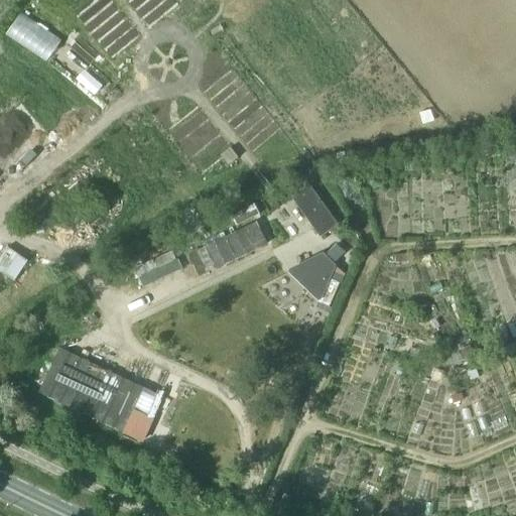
[(311,183),(293,197),(320,235),(339,223),(311,183)]
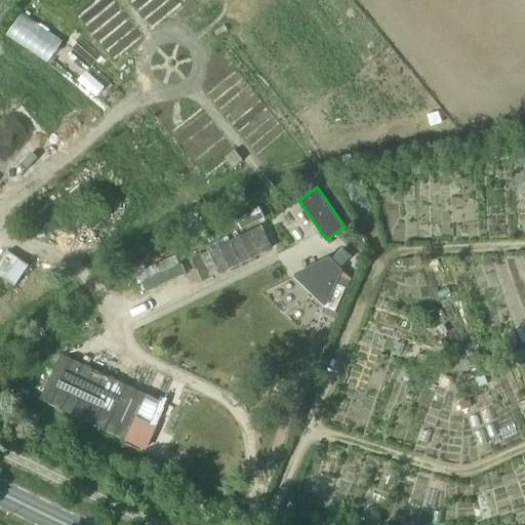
[(258,207),(237,218),(242,228),(264,217),(258,207)]
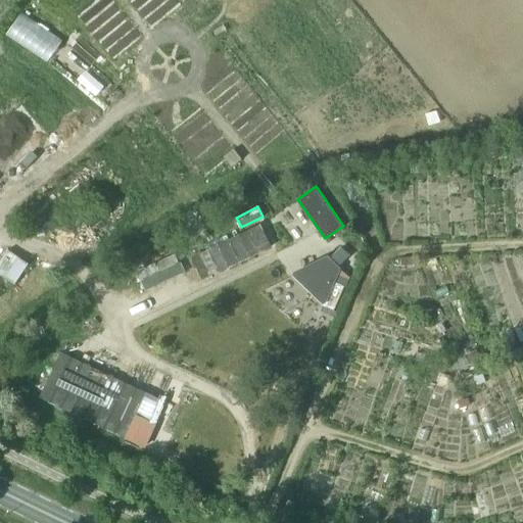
[(271,246),(260,224),(208,249),(219,272),(271,246)]
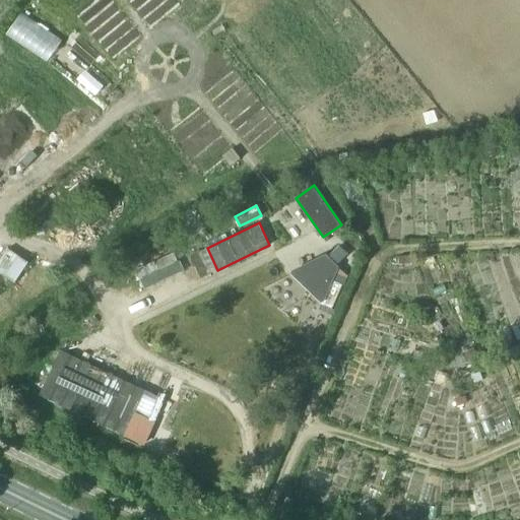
[(211,273),(200,251),(191,256),(201,278),(211,273)]
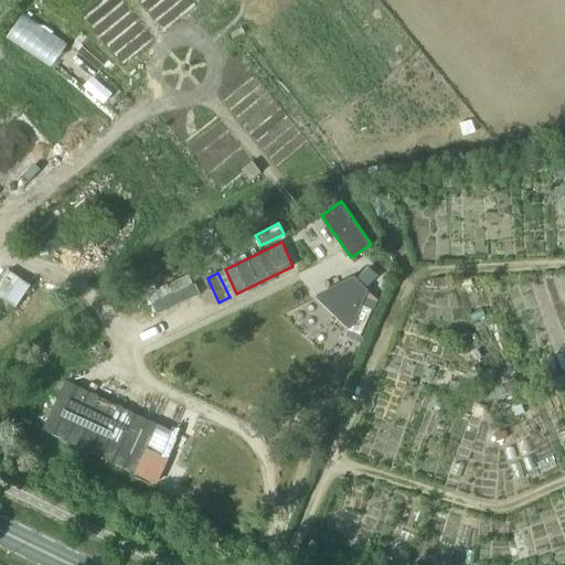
[(434,288),(449,286),(448,277),(433,278),(434,288)]
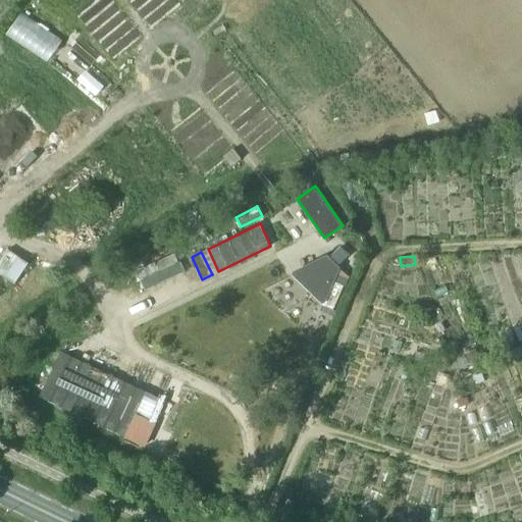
[(323,303),(336,269),(325,258),(293,274),(323,303)]
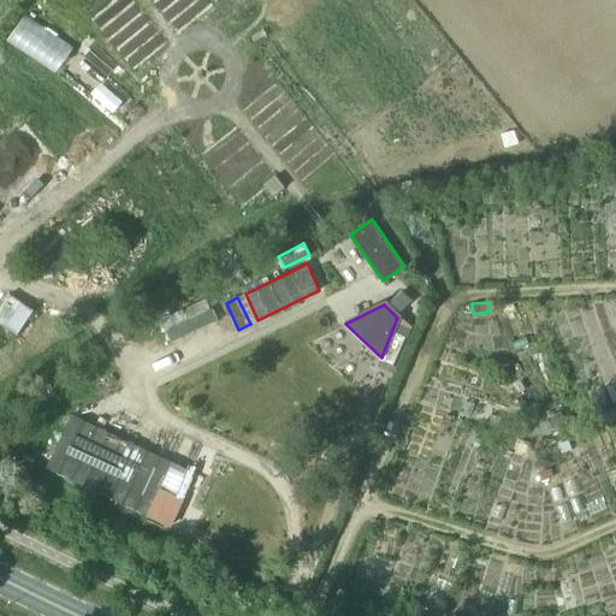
[(394,365),(406,337),(395,332),(383,360),(394,365)]
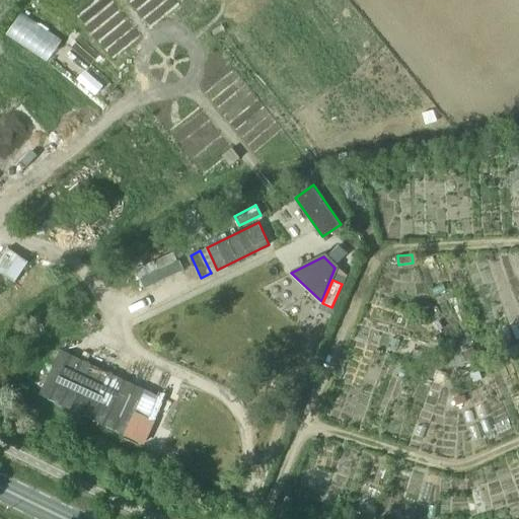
[(146,390),(61,351),(41,394),(126,435),(146,390)]
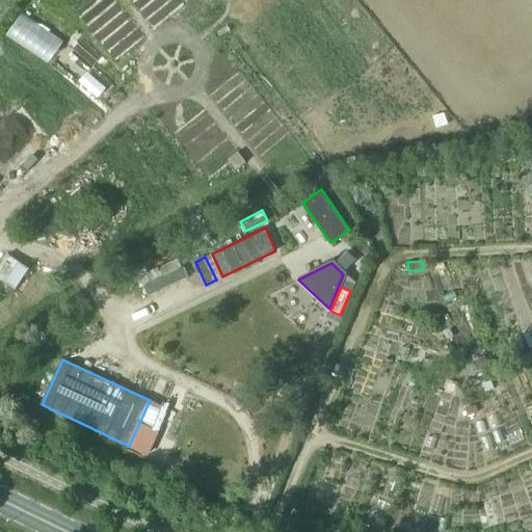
[(149,454),(169,409),(150,400),(129,446),(149,454)]
